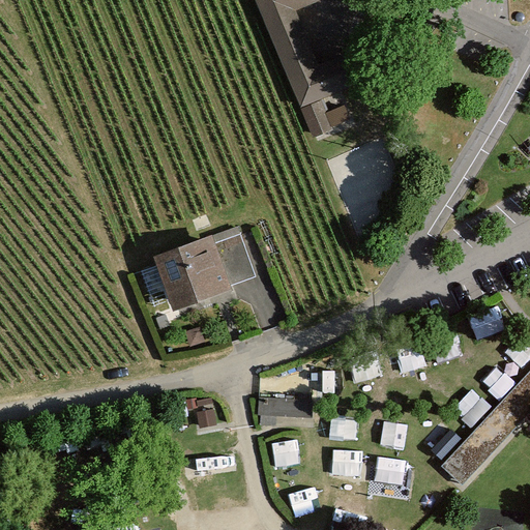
[(322,4),(320,0),(258,0),(314,137),(333,129),(331,125),(327,114),(321,99),(356,85),(347,61),(321,71),(297,15),(322,4)]
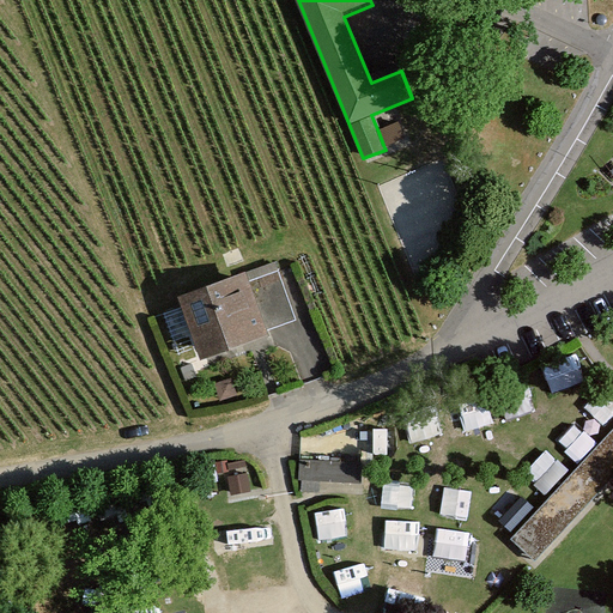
[(378,132),(383,145),(402,138),(398,125),(378,132)]
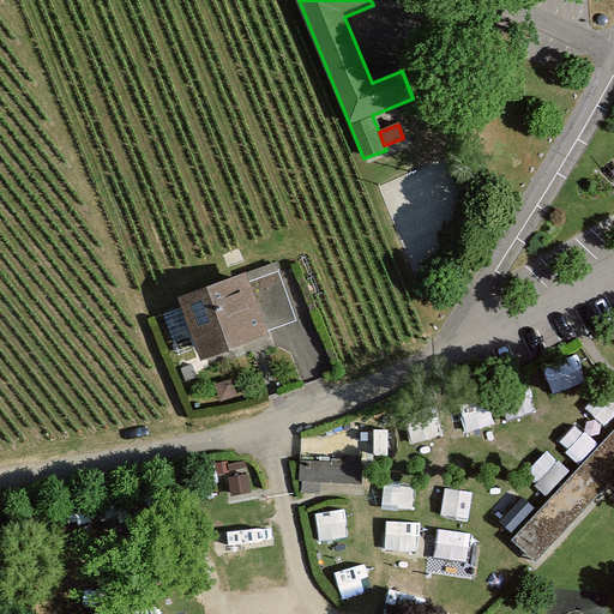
[(251,282),(182,311),(208,372),(276,344),(251,282)]
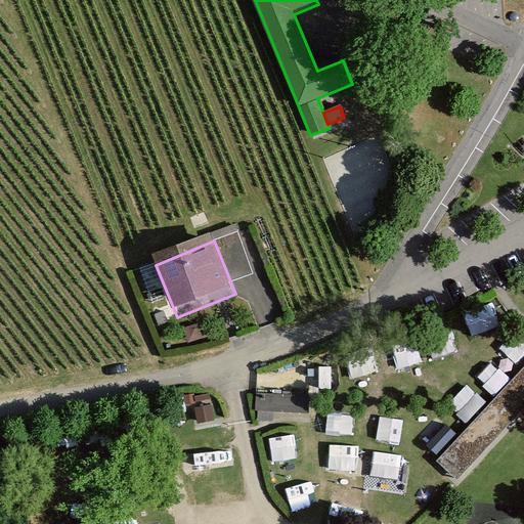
[(523,366),(436,462),(456,480),(523,406),(523,366)]
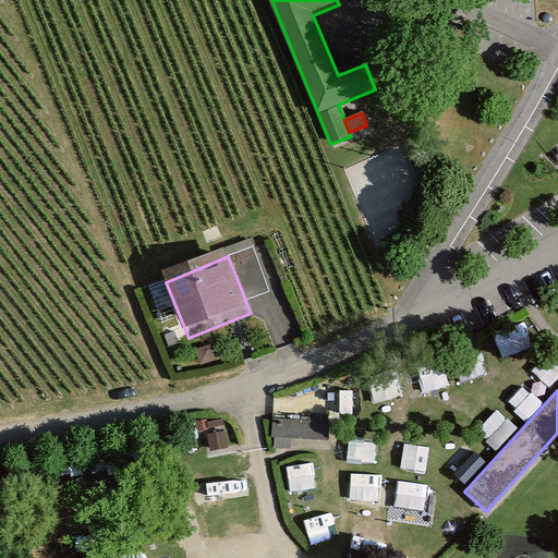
[(501,410),(483,433),(502,448),(520,425),(501,410)]
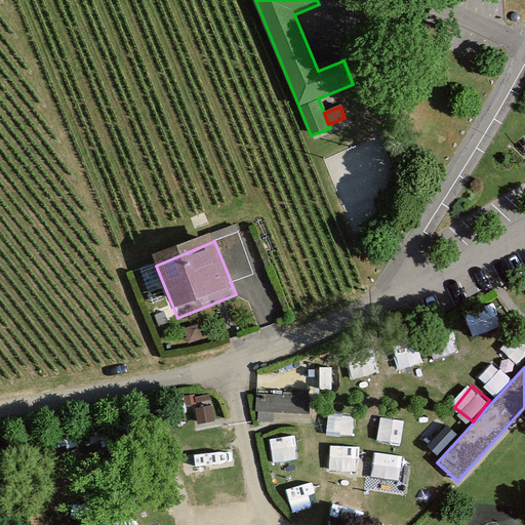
[(306,396),(258,395),(258,421),(306,421),(306,396)]
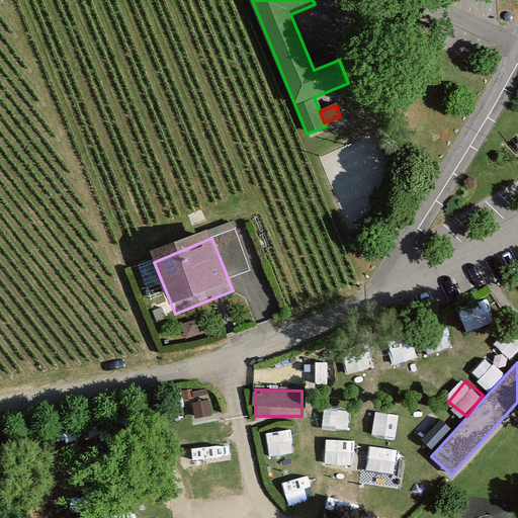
[(208,402),(194,405),(196,417),(210,415),(208,402)]
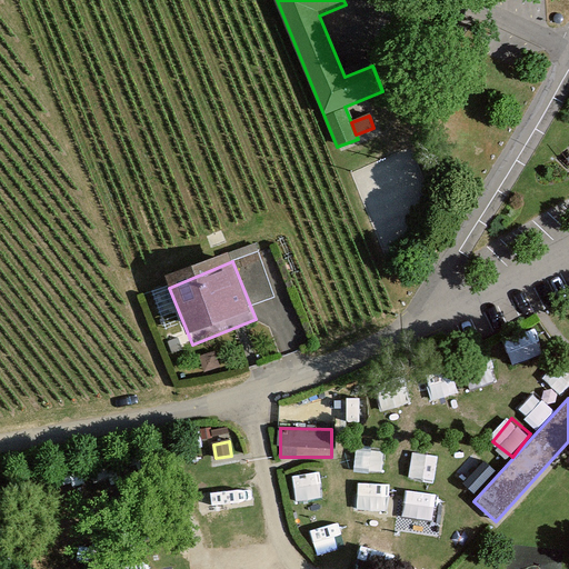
[(417,455),(415,476),(439,478),(441,457),(417,455)]
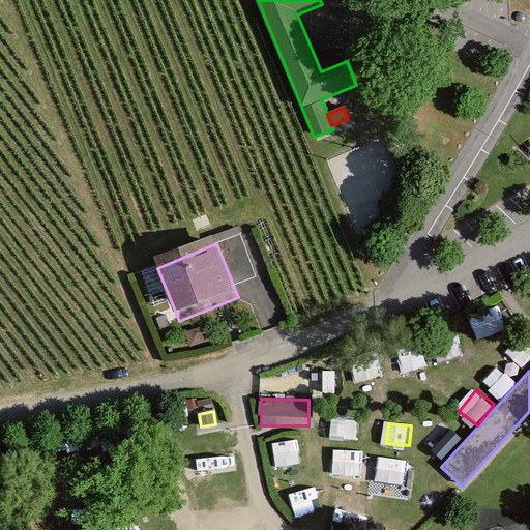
[(277,463),(303,462),(302,440),(276,441),(277,463)]
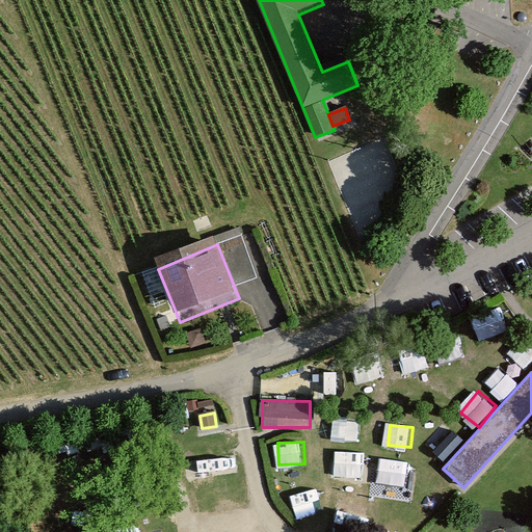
[(367,480),(372,454),(342,447),(336,474),(367,480)]
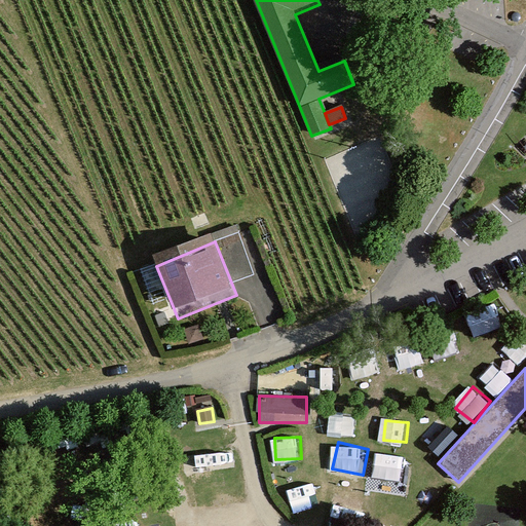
[(379,452),(375,488),(406,492),(410,456),(379,452)]
